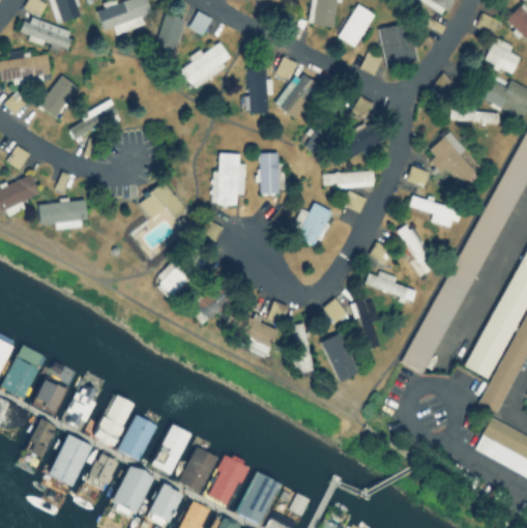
[(0,37),(22,5),(13,0),(2,0),(0,3),(0,37)]
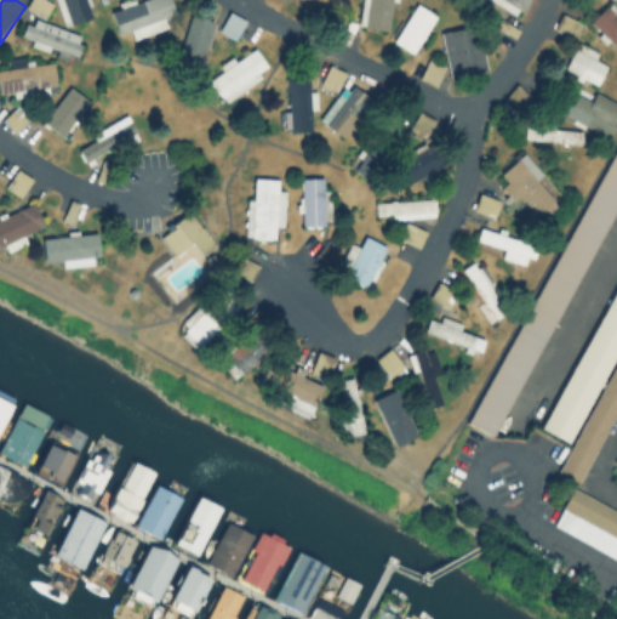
[(41,0),(32,0),(28,9),(49,18),(55,6),(41,0)]
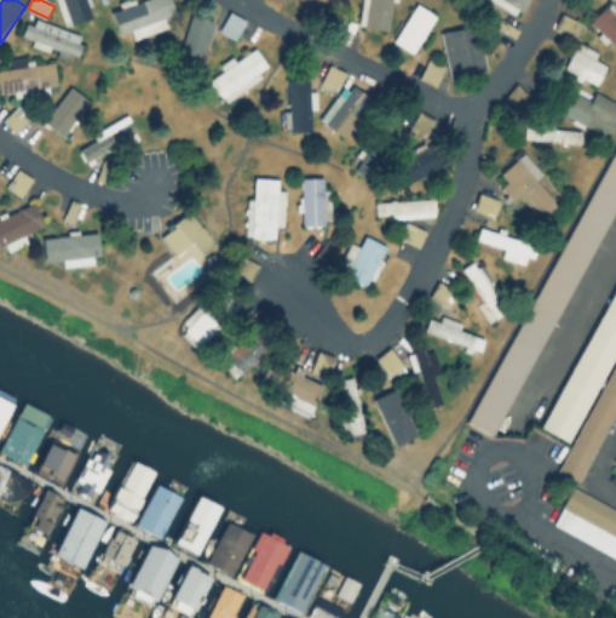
[(177,15),(172,0),(150,0),(113,12),(120,35),(132,32),(136,40),(170,29),(166,18),(177,15)]
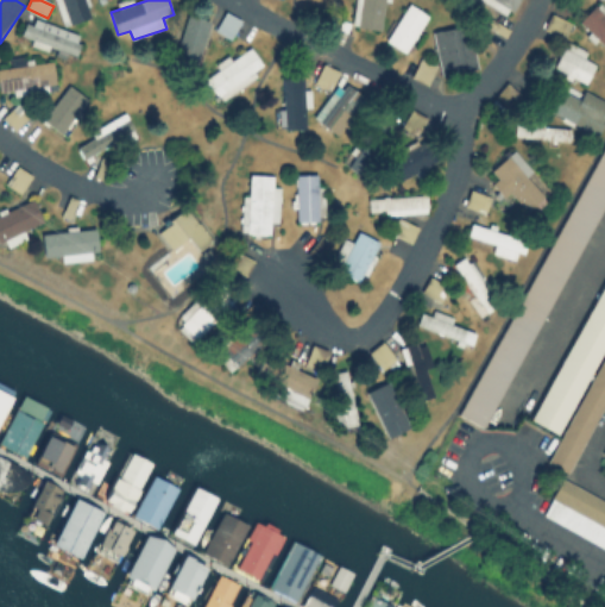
[(604,6),(600,2),(583,24),(604,44),(604,6)]
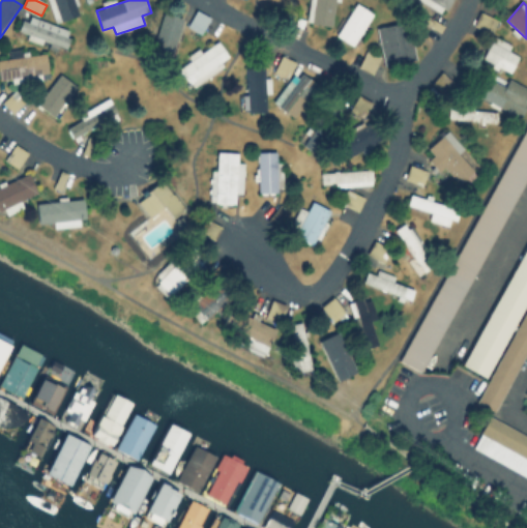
[(355,48),(375,15),(358,4),(338,37),(355,48)]
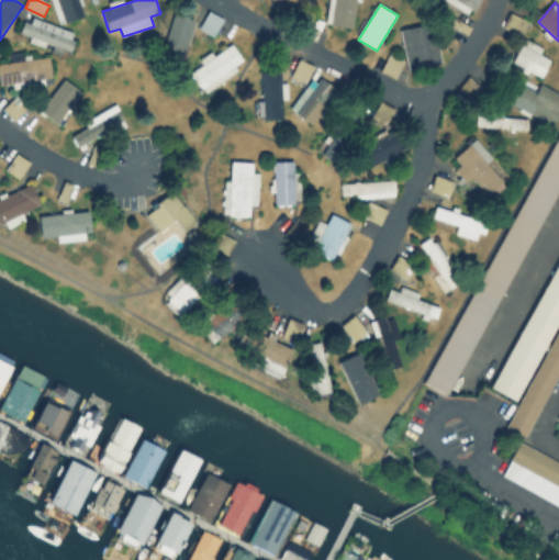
[(201,30),(215,37),(225,20),(210,12),(201,30)]
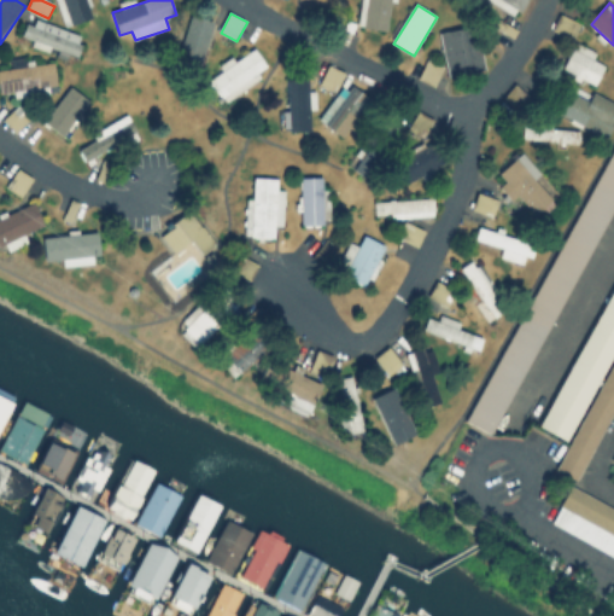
[(203,69),(216,22),(192,16),(179,63),(203,69)]
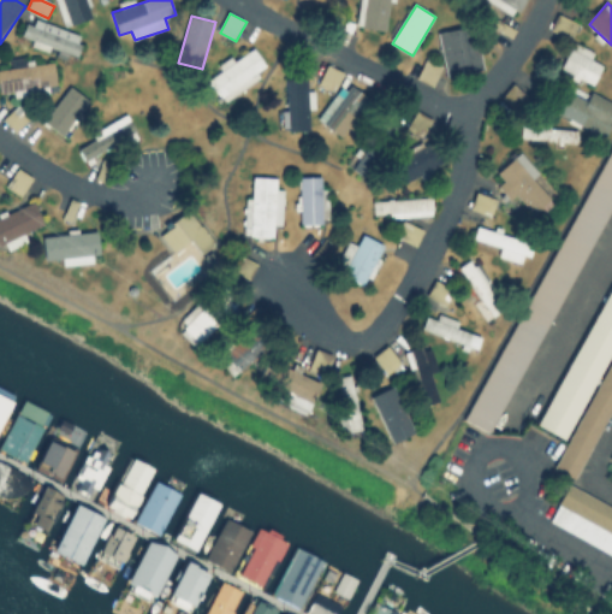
[(574,41),(582,25),(563,16),(554,31),(574,41)]
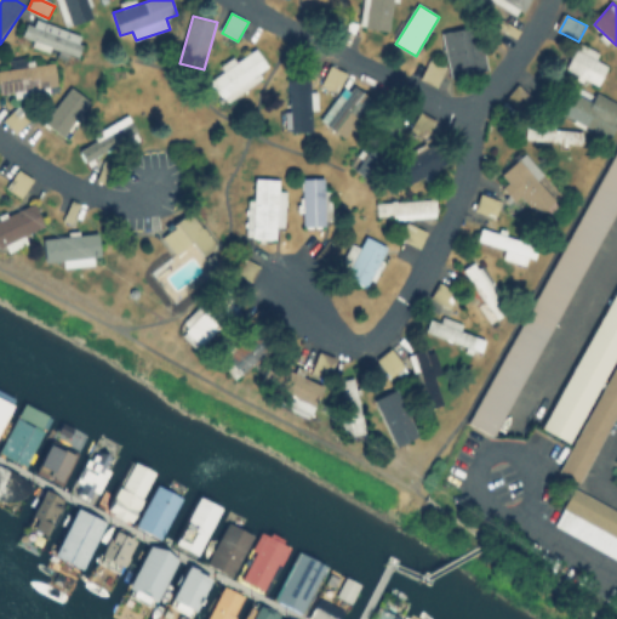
[(79,58),(85,37),(28,21),(23,38),(35,41),(34,45),(58,54),(57,58),(68,61),(70,55),(79,58)]
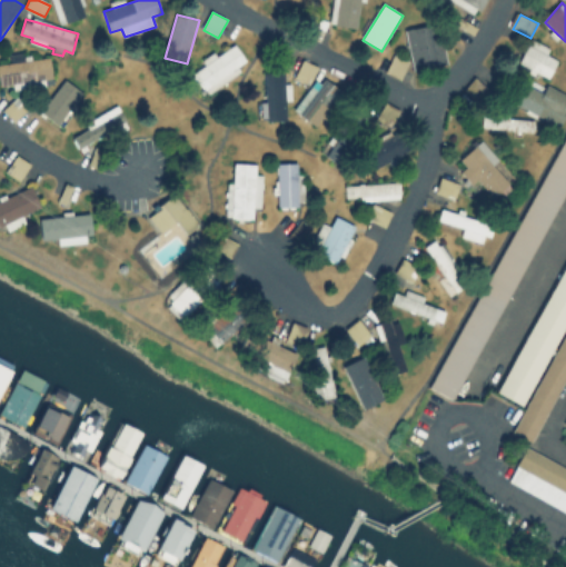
[(407,30),(414,73),(447,68),(440,25),(407,30)]
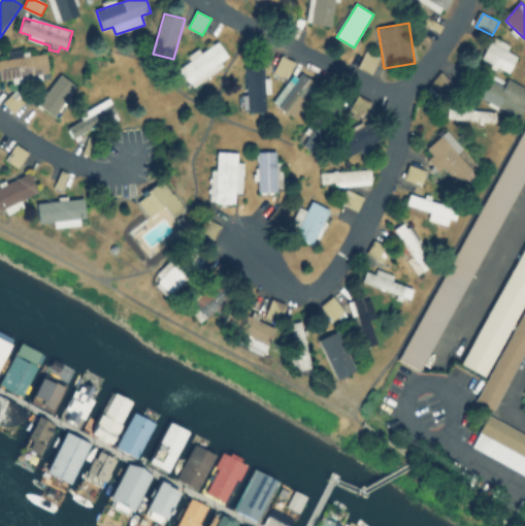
[(512,45),(494,37),(483,59),(493,64),(492,66),(511,75),(519,57),(509,52),(512,45)]
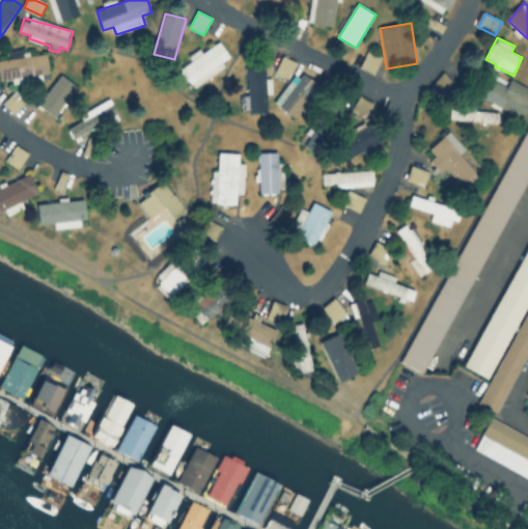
[(194,88),(233,61),(220,43),(182,70),(194,88)]
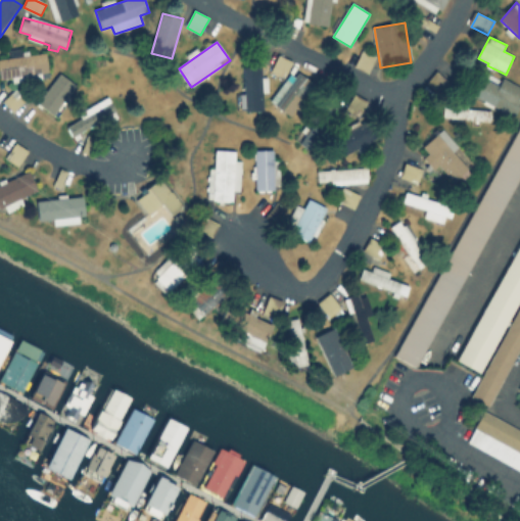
[(26,75),(49,72),(47,54),(0,59),(0,77),(1,82),(26,79),(26,75)]
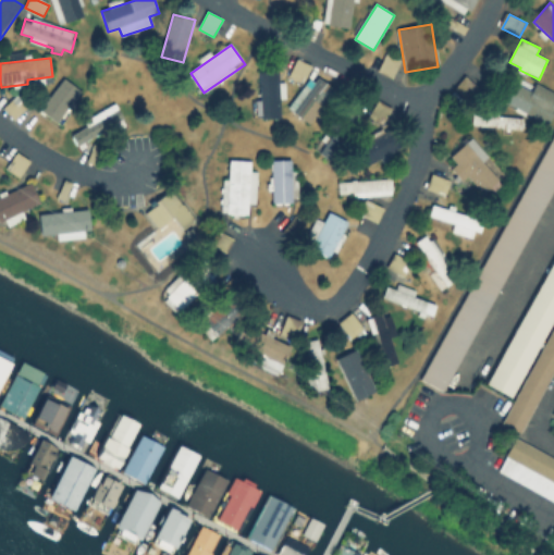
[(291,78),(306,83),(312,64),(297,60),(291,78)]
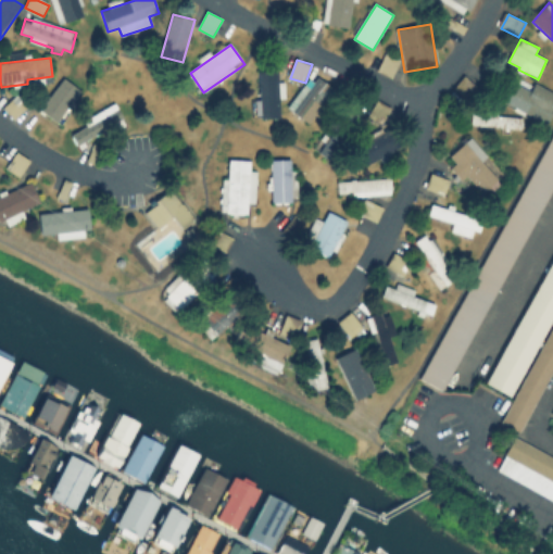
[(281,117),(280,99),(287,99),(286,83),(279,83),(279,72),(260,72),(261,101),(254,101),(254,118),(281,117)]
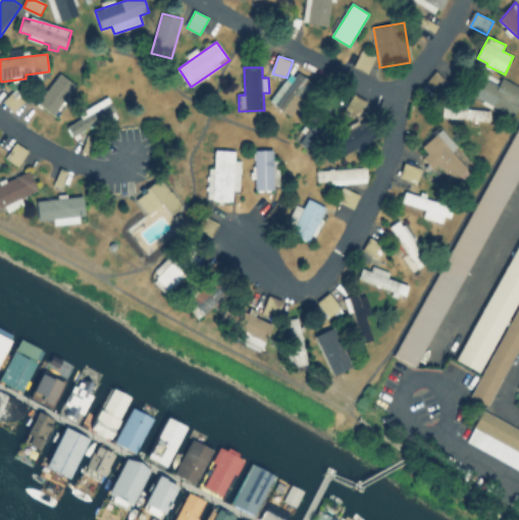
[(290,116),(315,85),(296,70),(271,102),(290,116)]
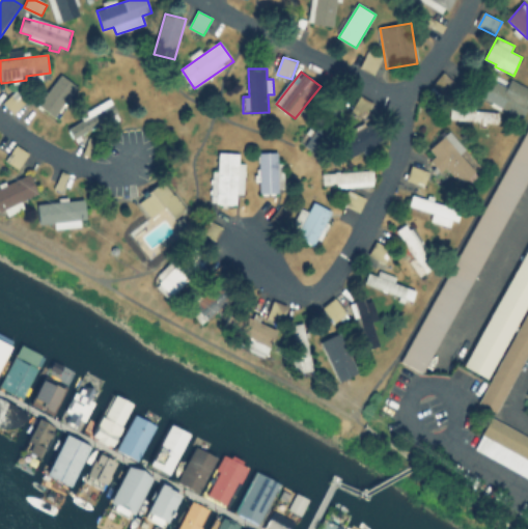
[(54,118),(79,88),(62,75),(37,106),(54,118)]
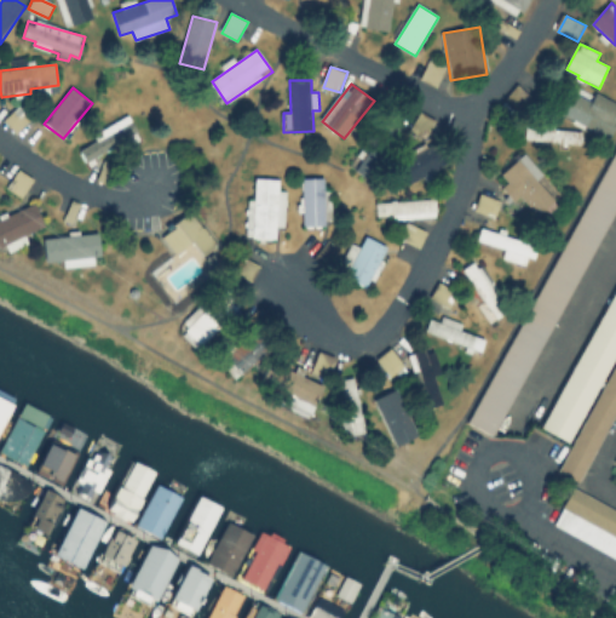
[(615,103),(597,95),(593,103),(575,95),(564,119),(611,141),(615,131),(615,103)]
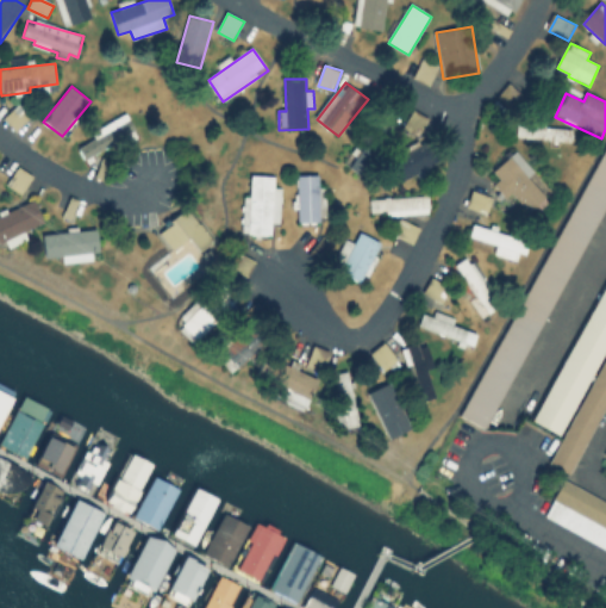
[(138,135),(127,115),(94,131),(98,138),(79,149),(86,162),(138,135)]
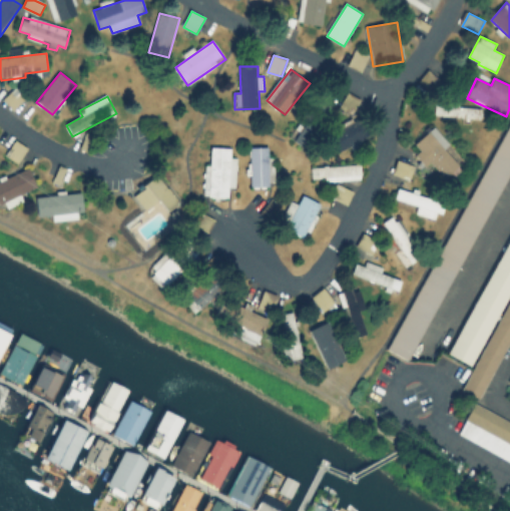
[(435,117),(483,118),(483,108),(436,106),(435,117)]
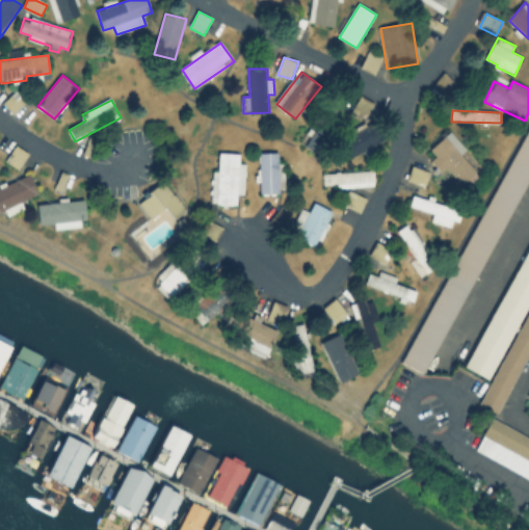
[(351,158),(382,142),(372,122),(341,136),(351,158)]
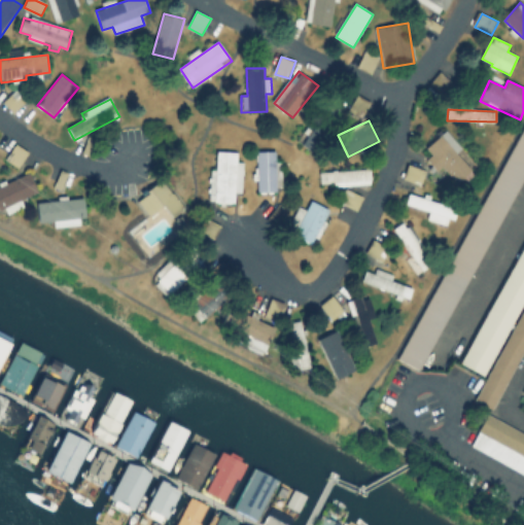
[(311,151),(332,130),(322,121),(303,143),(311,151)]
